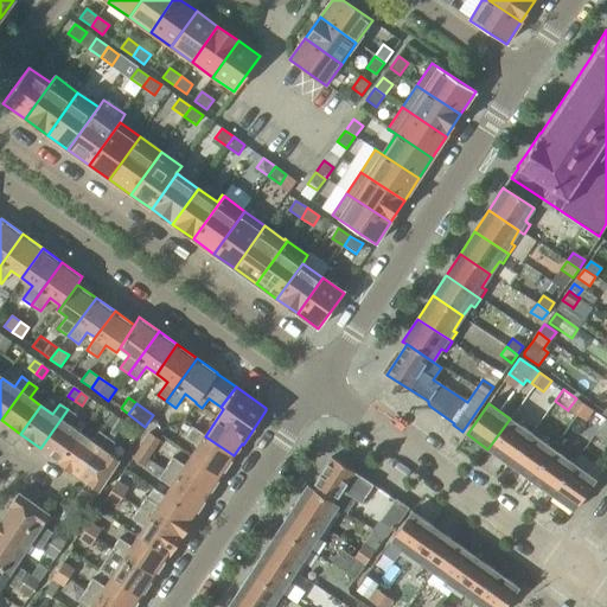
[(585,404),(576,415),(585,421),(593,410),(585,404)]
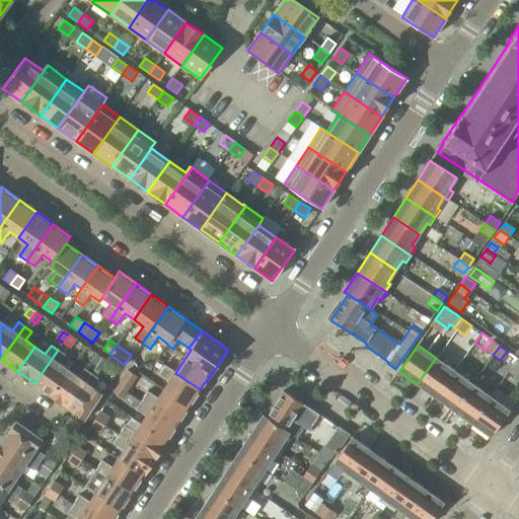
[(34,383),(51,394),(68,371),(58,364),(65,355),(58,350),(34,383)]
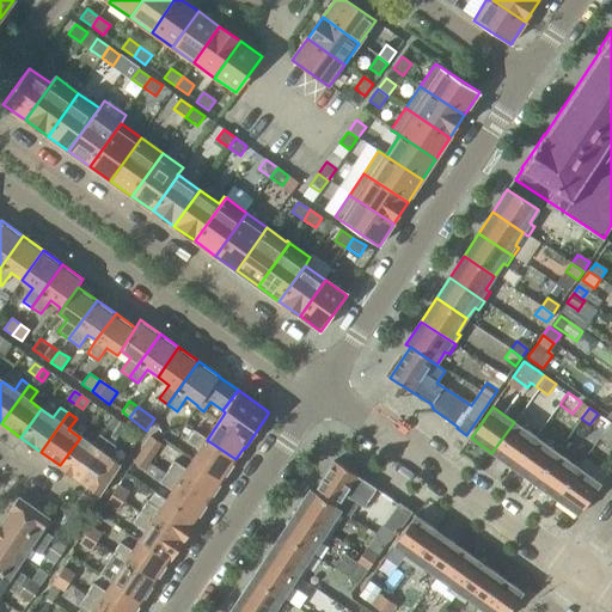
[(106,427),(114,432),(120,423),(112,418),(106,427)]
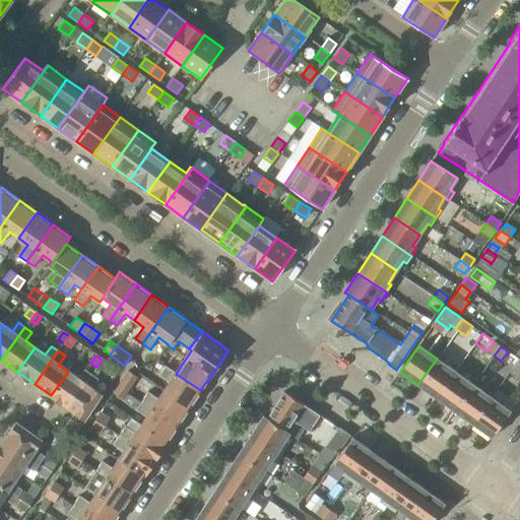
[(417,385),(436,397),(454,372),(437,359),(417,385)]
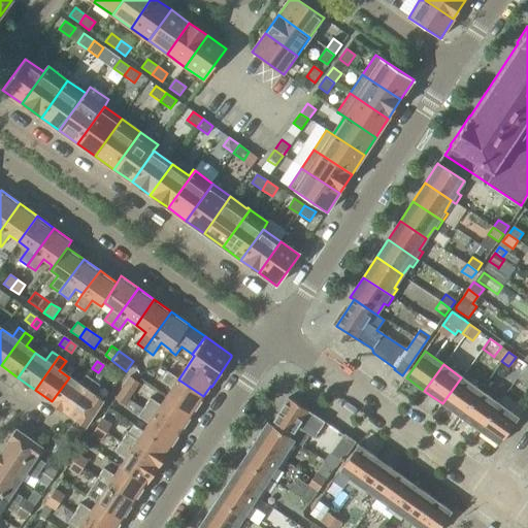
[(103,365),(98,372),(103,376),(108,369),(103,365)]
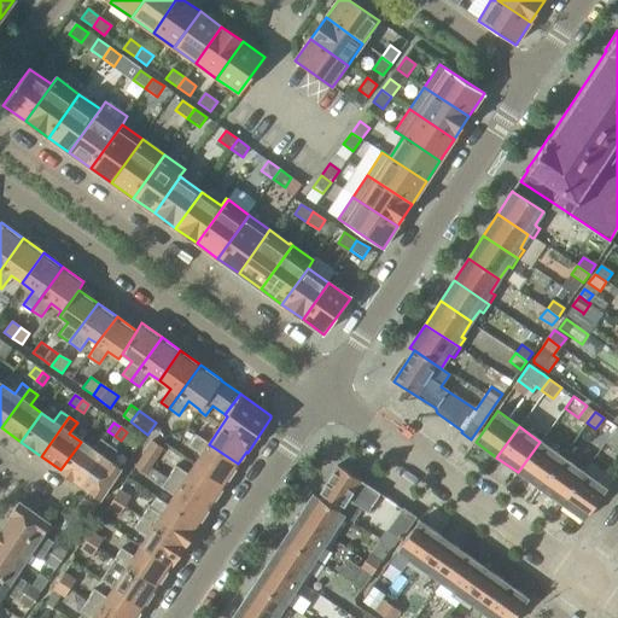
[(617,452),(617,450),(617,427),(605,443),(617,452)]
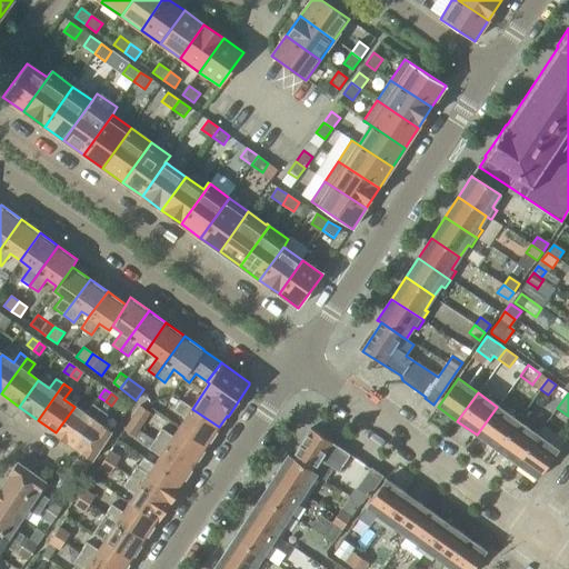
[(55,433),(72,447),(99,410),(92,405),(85,413),(75,407),(56,432),(55,433)]
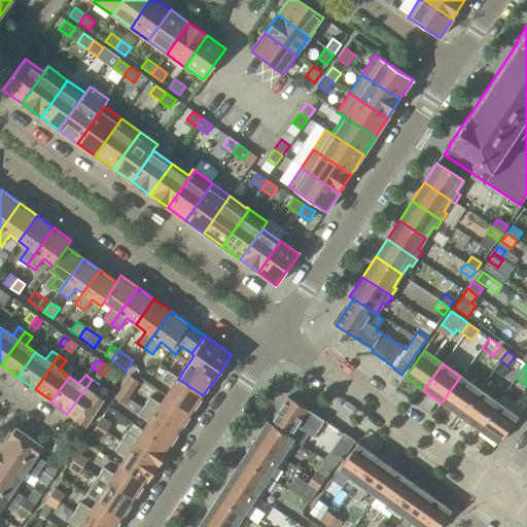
[(130,377),(119,391),(128,397),(139,383),(130,377)]
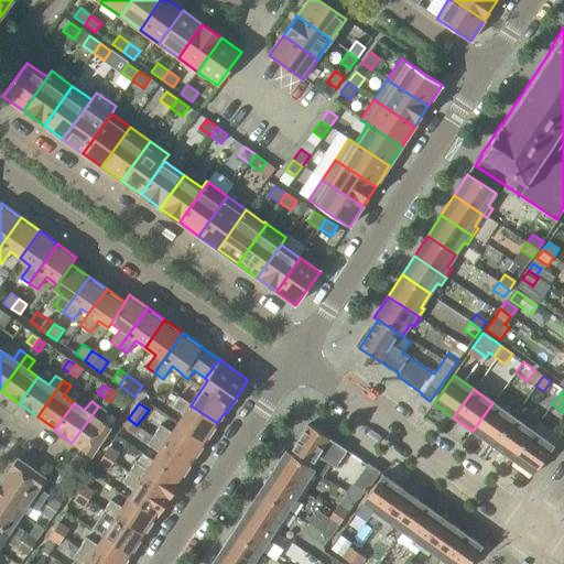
[(473,431),(492,446),(513,418),(492,403),(473,431)]
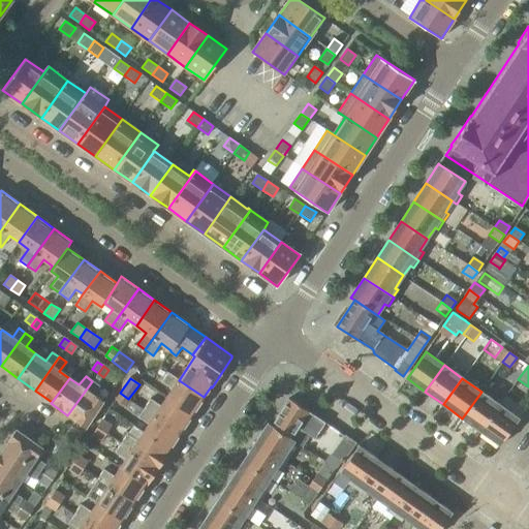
[(179,380),(166,398),(192,415),(204,397),(179,380)]
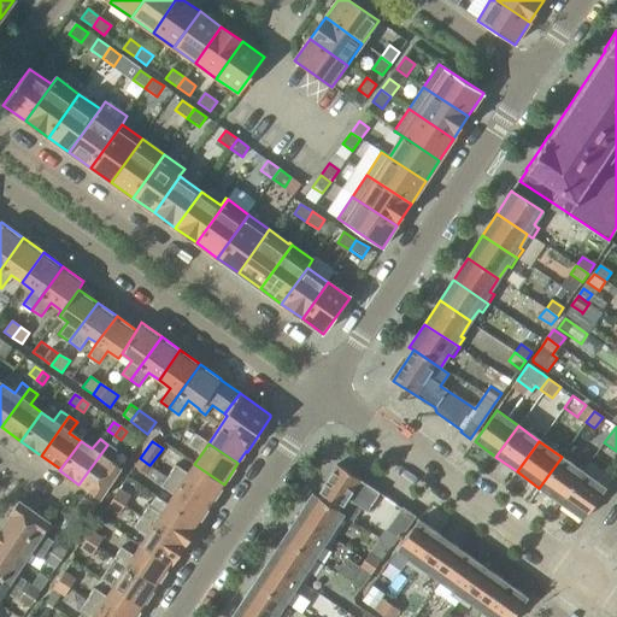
[(107,445),(78,485),(100,500),(121,470),(109,460),(116,451),(107,445)]
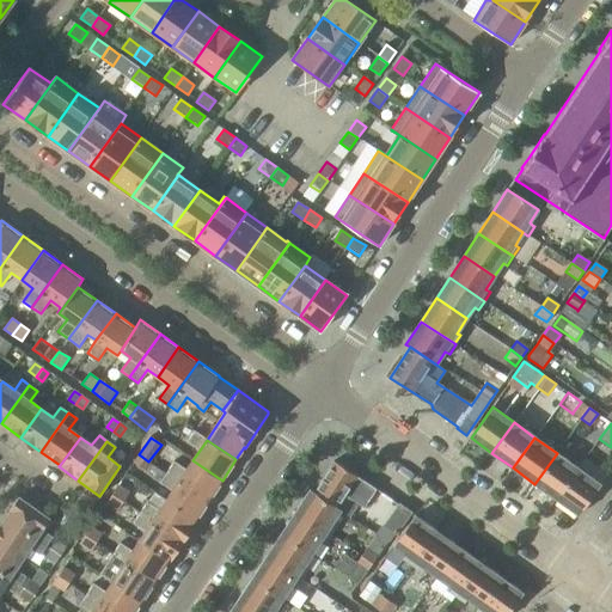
[(534,484),(555,499),(577,467),(557,453),(534,484)]
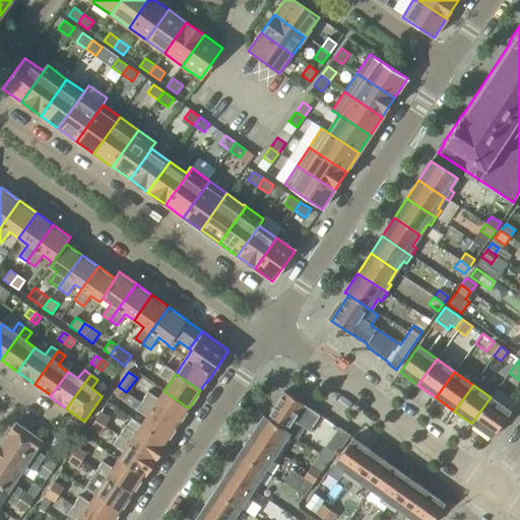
[(126,392),(118,386),(113,393),(121,399),(126,392)]
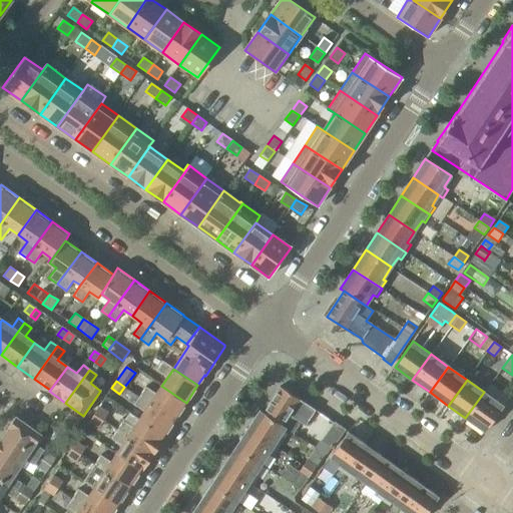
[(484,392),(465,418),(485,432),(503,406),(508,398),(489,385),(484,392)]
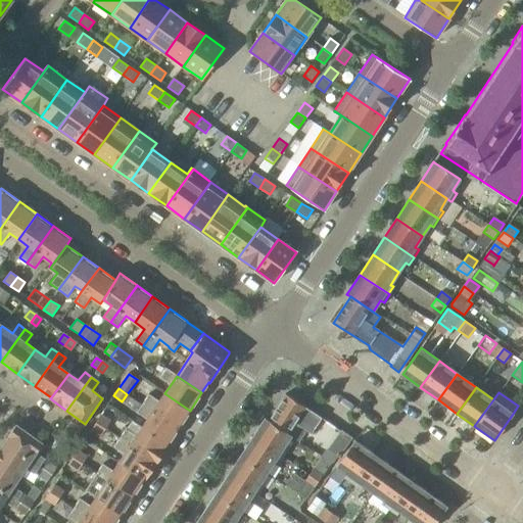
[(148,394),(142,405),(178,428),(190,411),(164,393),(159,401),(148,394)]
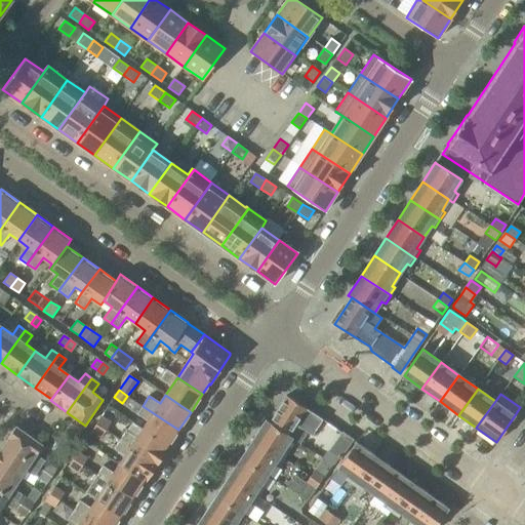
[(269,422),(292,438),(300,443),(308,432),(313,435),(322,420),(322,419),(306,409),(286,396),(269,422)]
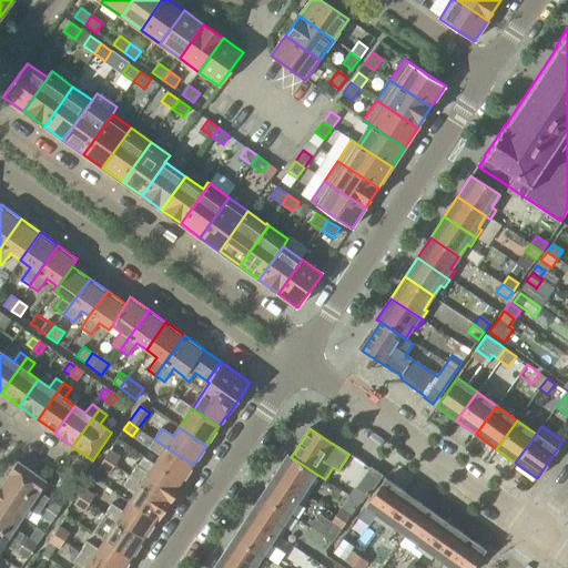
[(160,456),(154,465),(182,483),(193,465),(154,439),(148,448),(160,456)]
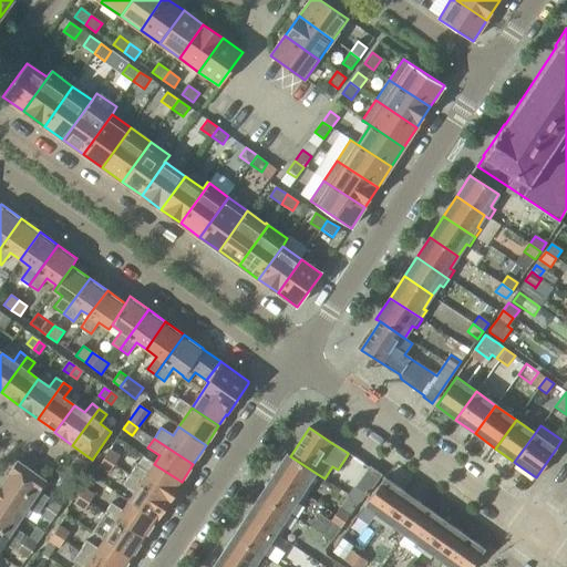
[(109,450),(103,457),(114,465),(119,457),(109,450)]
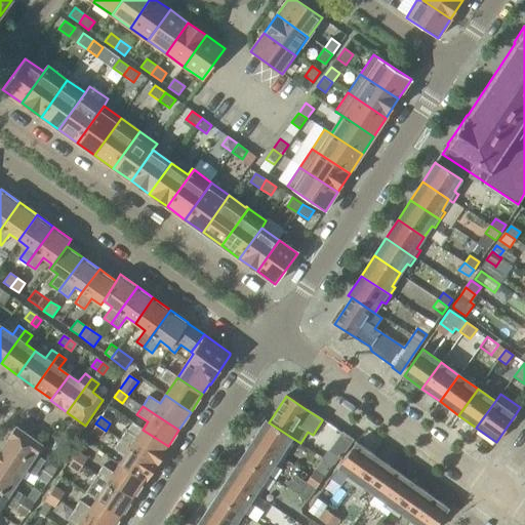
[(266,420),(253,439),(283,458),(288,451),(285,449),(292,438),(269,422),(266,420)]
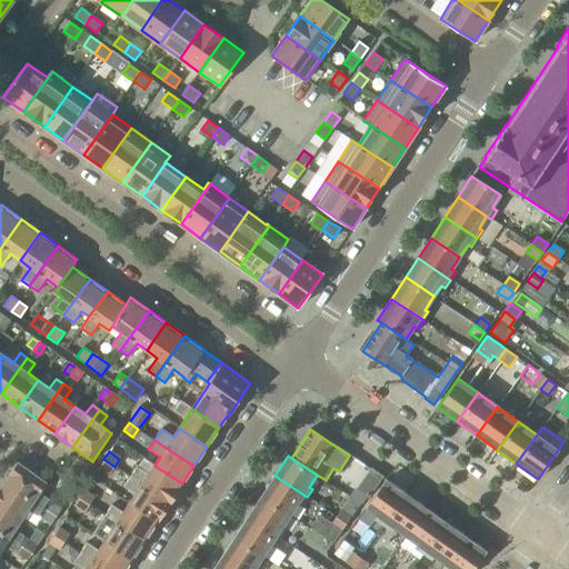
[(115,467),(103,459),(99,468),(109,475),(115,467)]
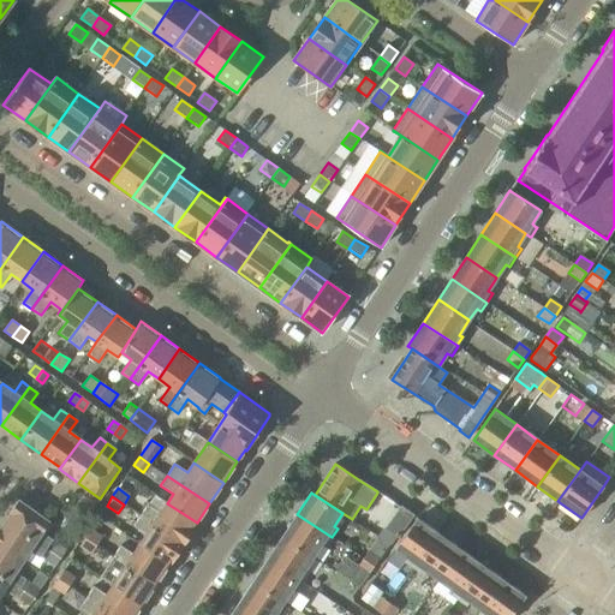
[(5,520),(46,549),(52,539),(42,533),(49,521),(19,500),(5,520)]
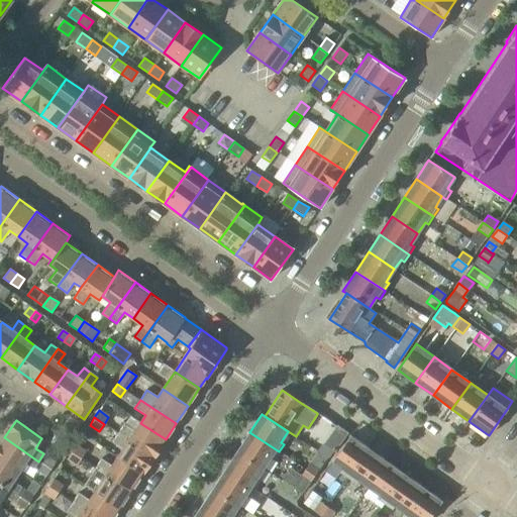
[(124,424),(117,433),(154,457),(167,440),(166,439),(140,423),(134,431),(124,424)]
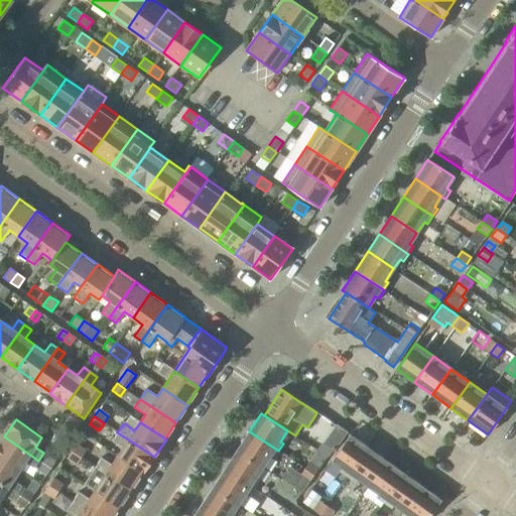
[(334,450),(347,432),(337,425),(336,426),(327,440),(325,439),(317,449),(328,456),(334,450)]
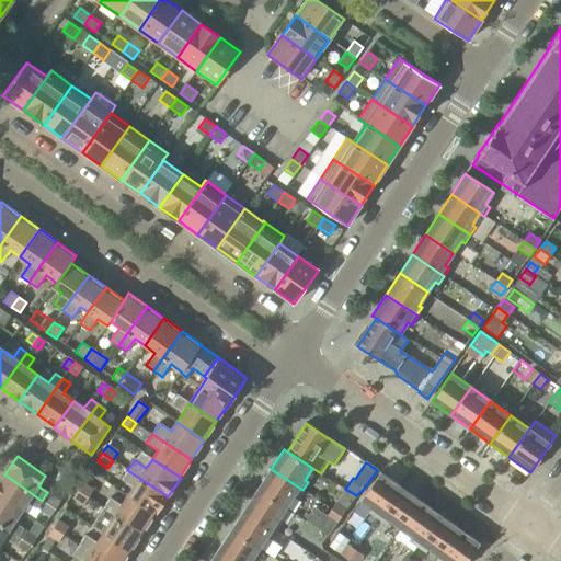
[(271,469),(258,490),(286,508),(294,496),(297,499),(302,490),(271,469)]
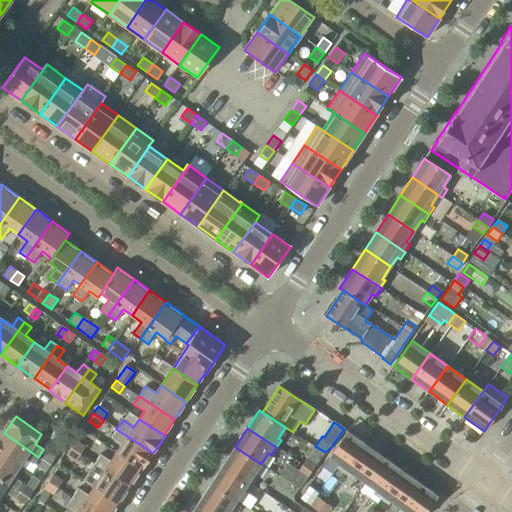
[(121,445),(116,454),(141,470),(142,471),(153,453),(116,429),(110,438),(121,445)]
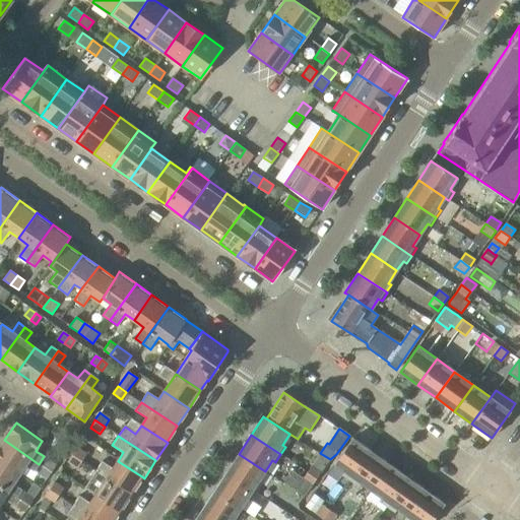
[(342,475),(349,480),(371,451),(352,438),(334,464),(345,471),(342,475)]
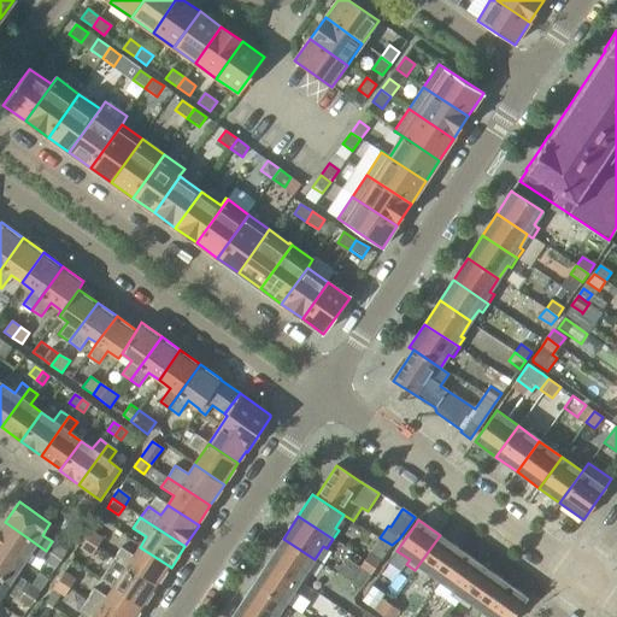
[(5,522),(0,529),(0,547),(23,564),(31,552),(41,559),(46,551),(5,522)]
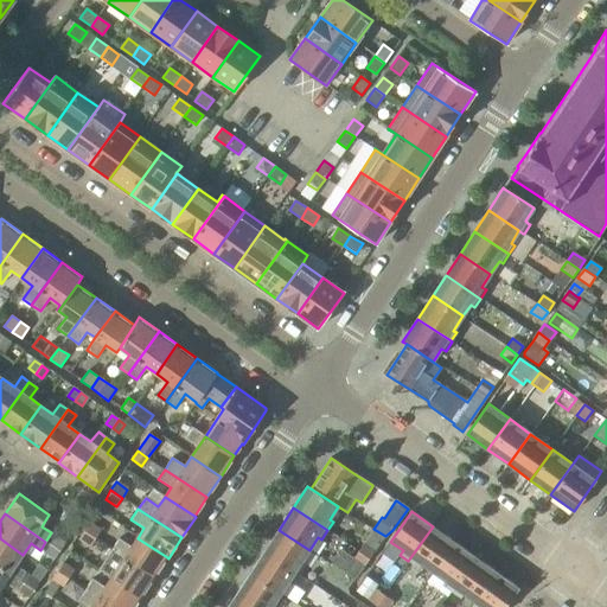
[(89,522),(84,531),(95,538),(101,530),(89,522)]
